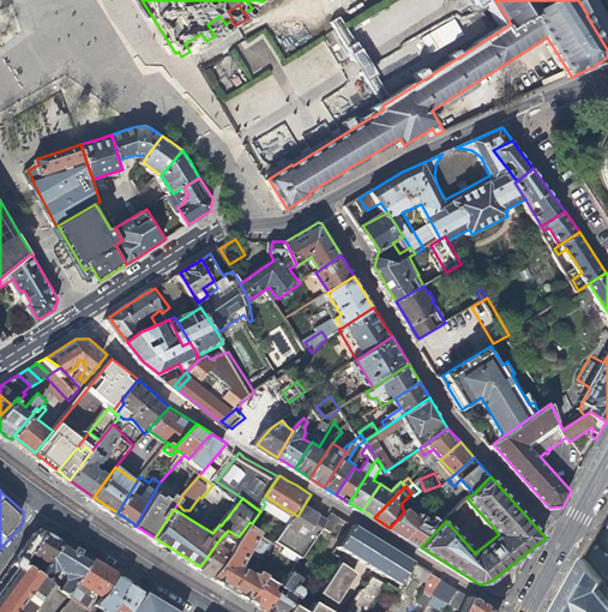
[(188,514),(190,510),(184,510),(178,504),(174,509),(187,517),(188,514)]
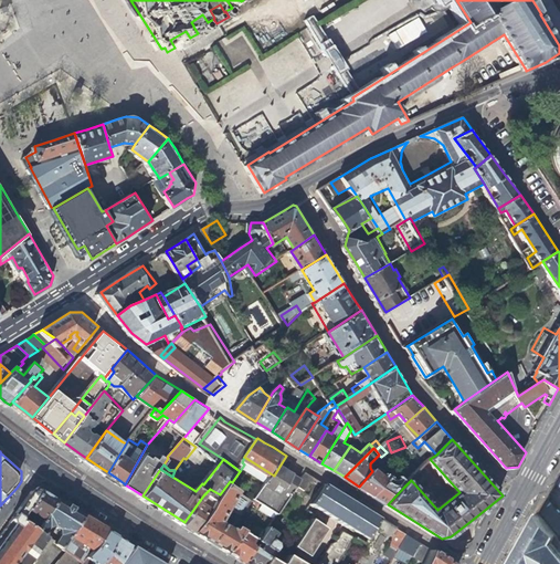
[(281,513),(300,483),(304,479),(292,471),(281,465),(274,476),(259,498),(281,513)]
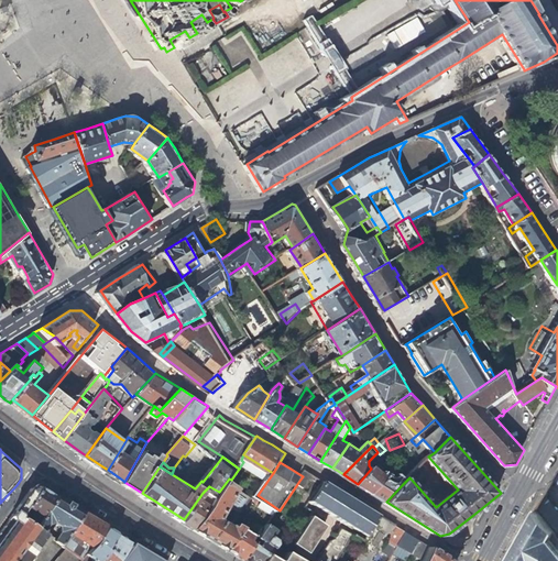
[(374,465),(371,469),(358,484),(372,493),(386,476),(394,468),(389,463),(383,471),(374,465)]
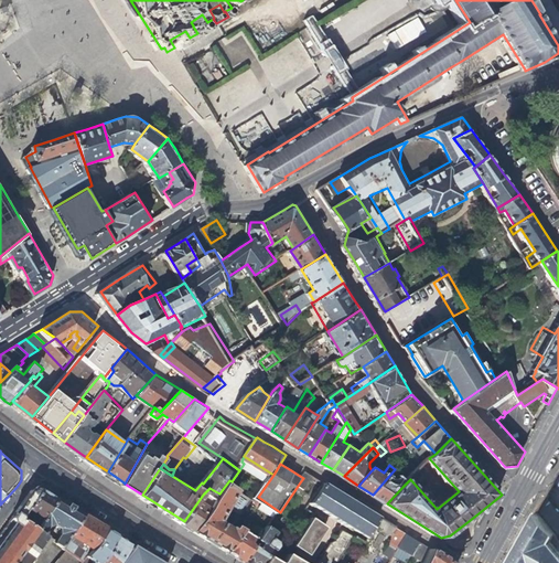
[(308,488),(316,475),(309,469),(303,478),(300,482),(308,488)]
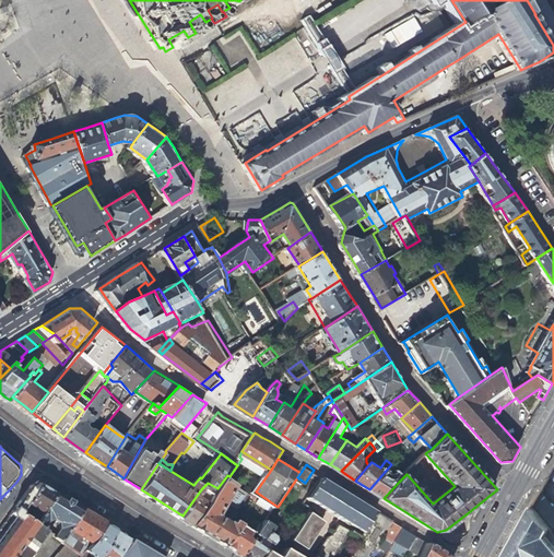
[(398,470),(391,464),(384,473),(369,489),(384,498),(399,482),(404,476),(398,470)]
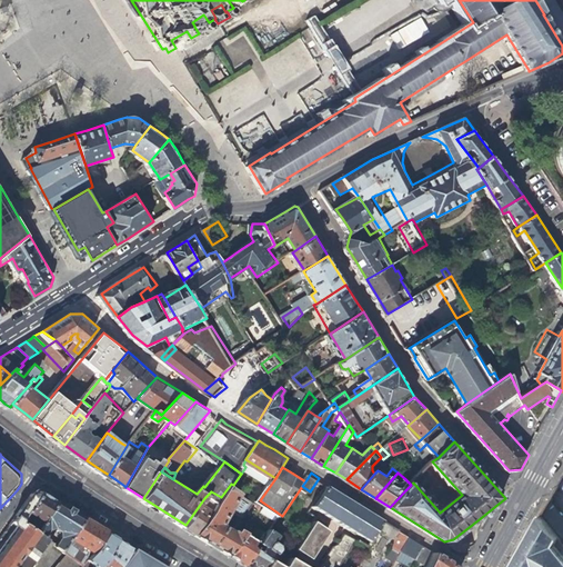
[(259,503),(233,485),(231,484),(221,497),(199,533),(222,547),(232,553),(249,533),(244,530),(242,533),(239,530),(238,531),(235,530),(224,523),(234,508),(243,515),(238,523),(242,526),(259,503)]
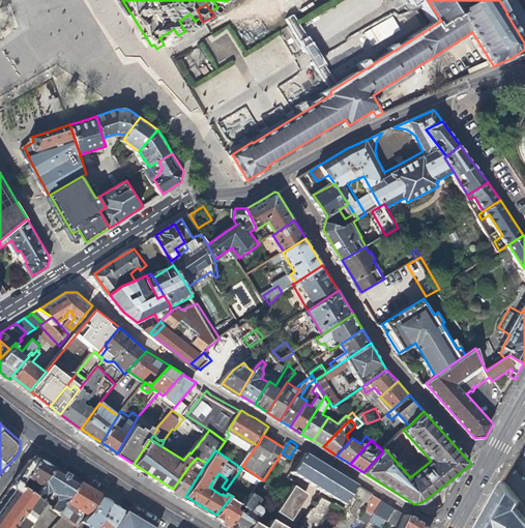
[(295,470),(347,502),(359,484),(346,475),(329,465),(324,462),(308,450),(295,470)]
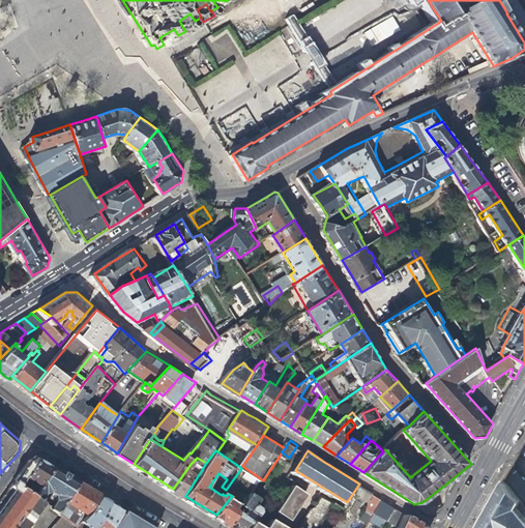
[(28,527),(47,502),(42,500),(37,495),(23,485),(41,458),(38,456),(36,457),(34,458),(17,482),(0,505),(0,527),(28,527)]
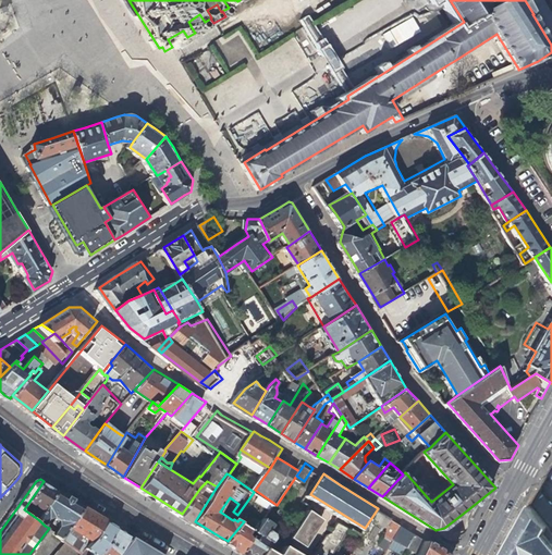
[(39,520),(58,490),(44,481),(24,509),(39,520)]
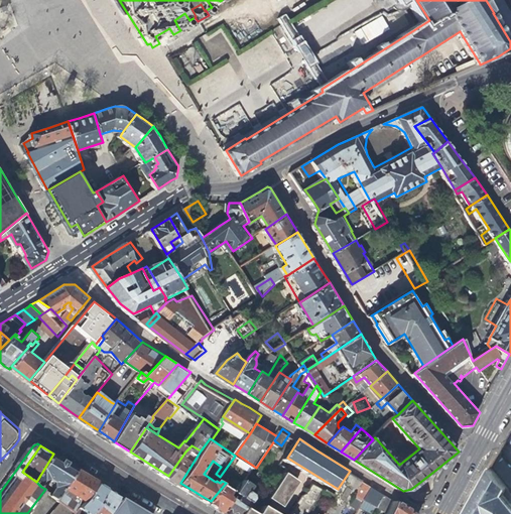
[(185,452),(168,476),(176,480),(180,483),(201,451),(192,445),(185,452)]
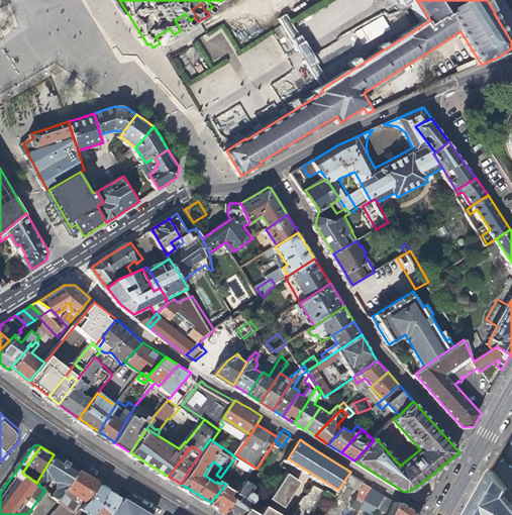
[(511,461),(505,453),(497,467),(511,485),(511,461)]
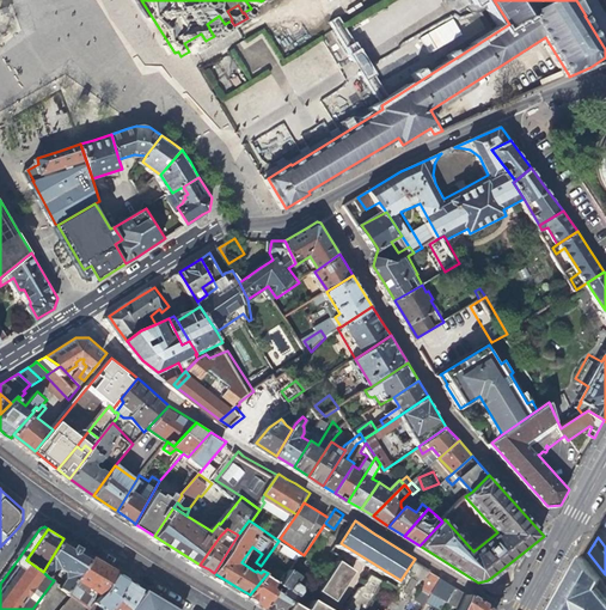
[(63,587),(71,592),(95,556),(81,549),(63,538),(43,572),(49,578),(56,567),(63,566),(71,571),(69,578),(63,587)]
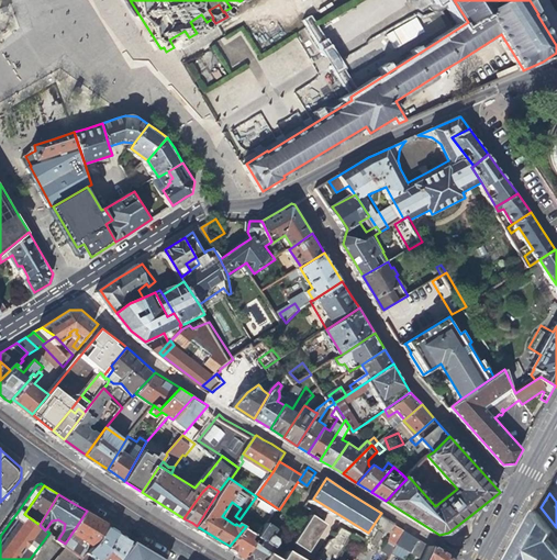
[(556,527),(541,507),(525,537),(511,559),(556,559),(556,527)]
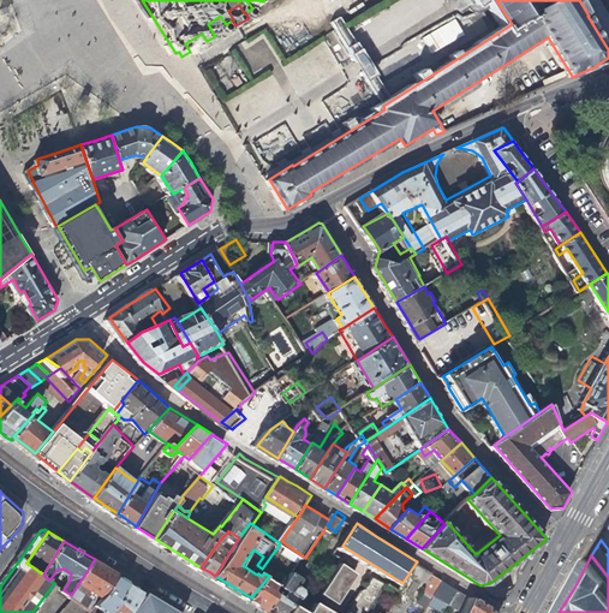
[(89,585),(106,596),(120,575),(113,570),(95,559),(71,595),(75,597),(94,609),(99,605),(101,601),(85,590),(89,585)]
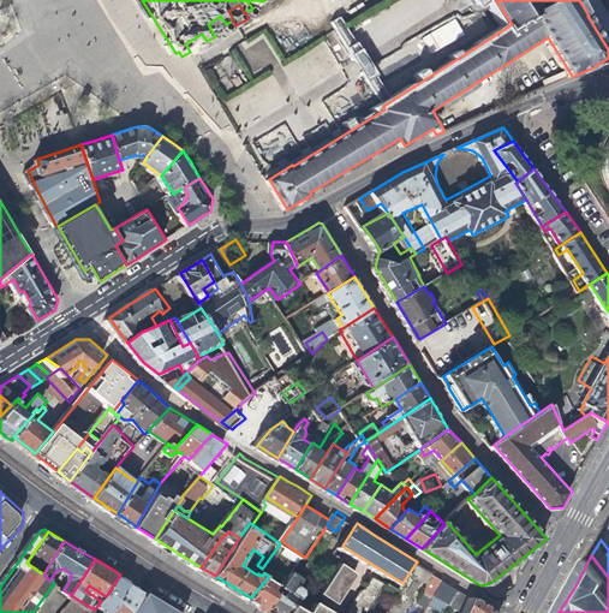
[(345,561),(326,591),(341,601),(360,571),(345,561)]
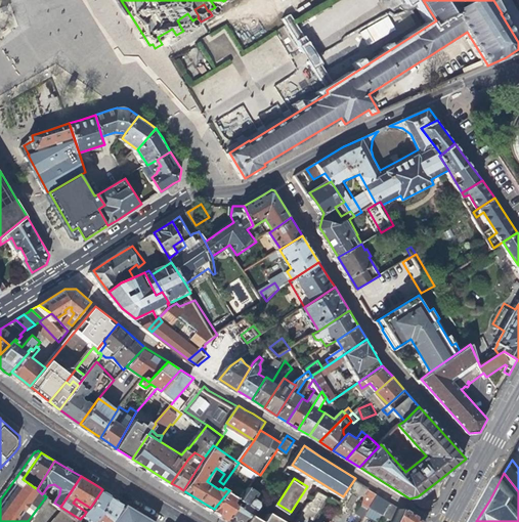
[(252,486),(238,506),(228,518),(235,521),(248,521),(259,508),(260,507),(261,505),(262,504),(261,502),(257,498),(261,492),(252,486)]
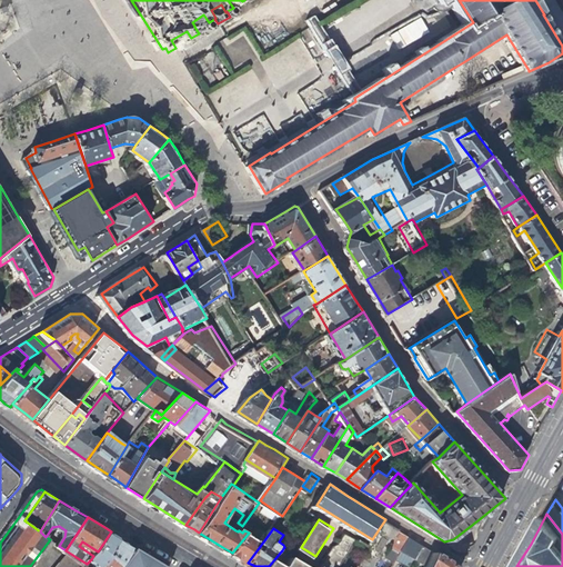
[(395,543),(404,548),(412,536),(406,533),(402,529),(395,543)]
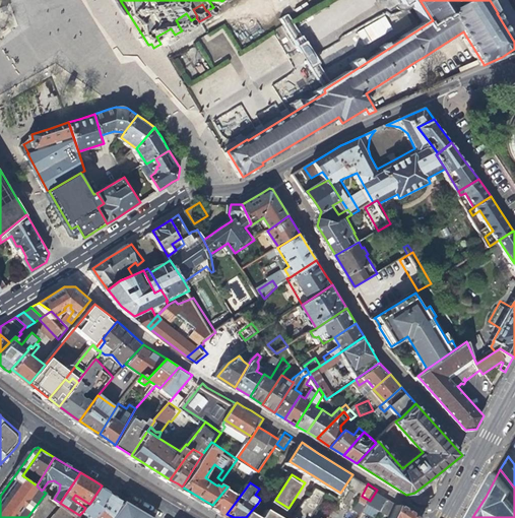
[(296,517),(312,517),(318,509),(329,491),(319,484),(312,496),(309,497),(296,517)]
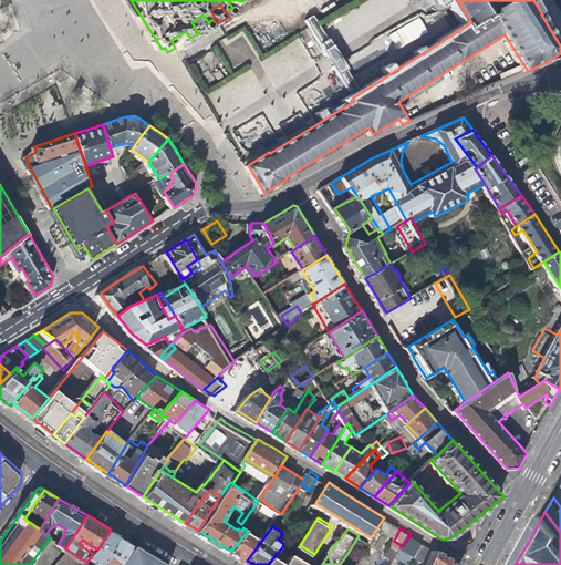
[(96,564),(102,564),(113,554),(111,553),(122,536),(111,530),(97,550),(93,554),(91,557),(99,563),(96,564)]
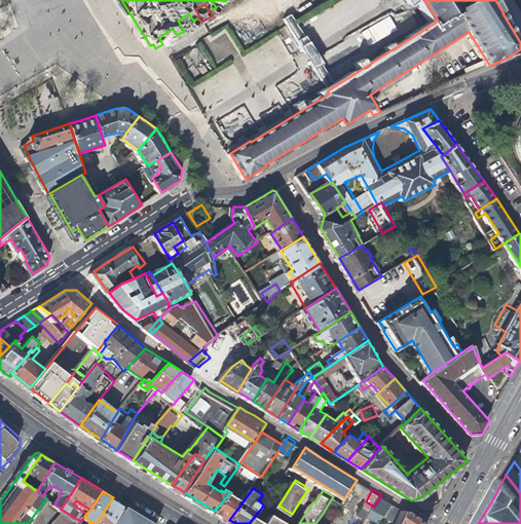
[(239,498),(230,492),(215,511),(219,514),(229,520),(238,508),(234,506),(239,498)]
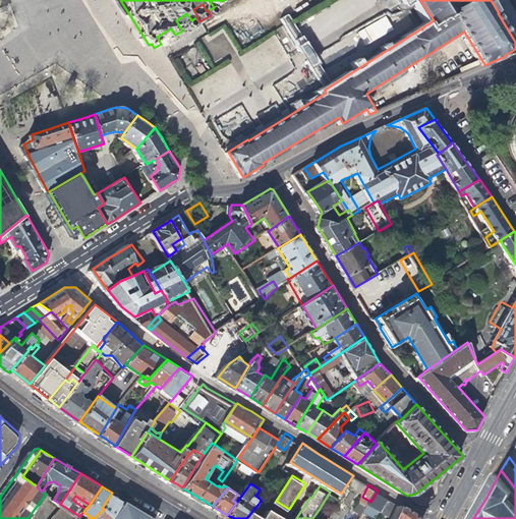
[(370,502),(385,510),(391,499),(378,491),(370,502)]
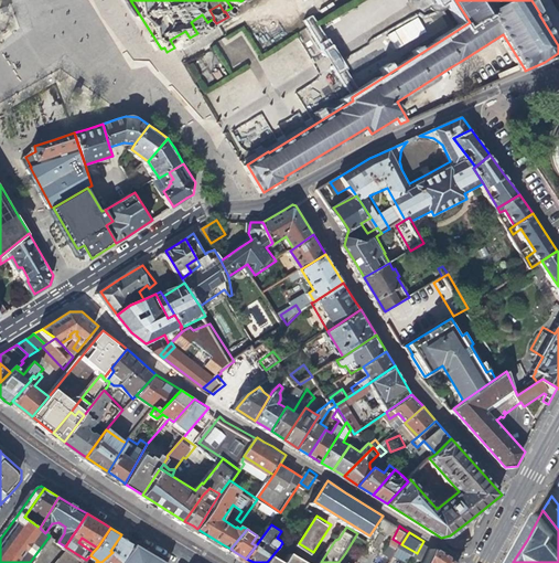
[(122,562),(124,562),(125,561),(130,552),(137,543),(136,543),(135,542),(131,540),(128,539),(121,534),(110,551),(113,552),(101,562),(122,562)]
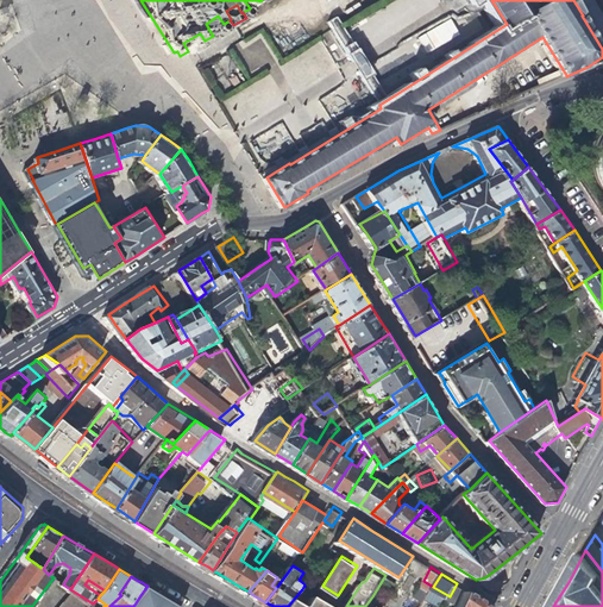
[(388,599),(383,606),(404,606),(413,593),(415,594),(416,593),(397,580),(396,581),(397,582),(388,599)]
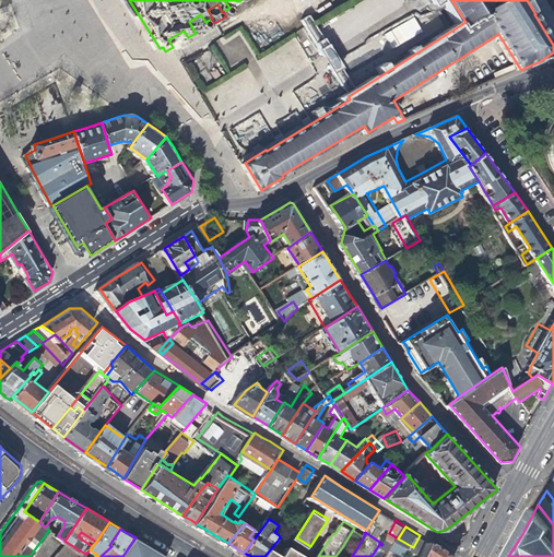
[(413,547),(423,555),(429,542),(420,535),(413,547)]
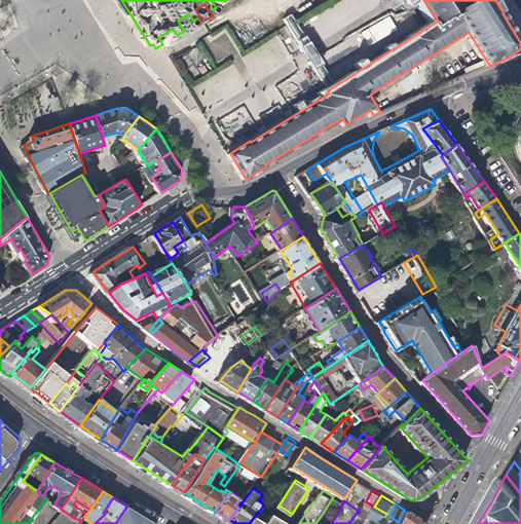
[(115,523),(114,523),(145,523),(150,520),(139,513),(131,508),(127,506),(121,514),(116,522),(115,523)]
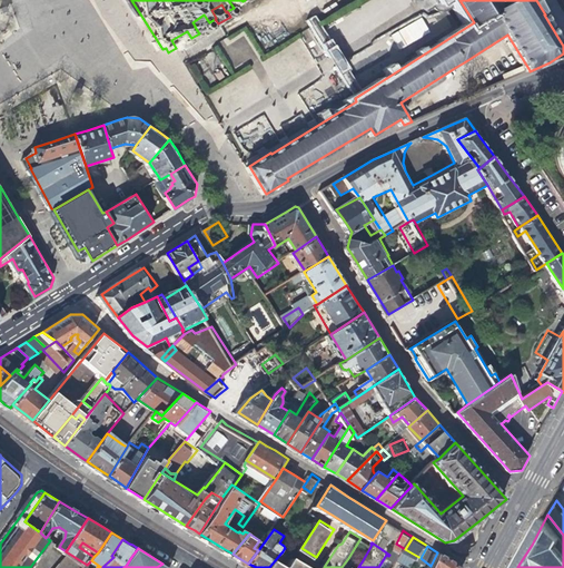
[(294,559),(282,552),(269,567),(316,567),(296,557),(294,559)]
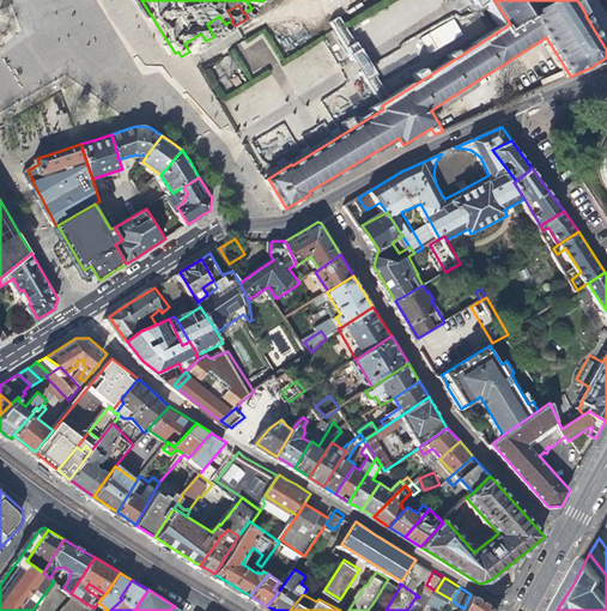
[(495,610),(493,609),(471,594),(463,609),(462,610),(495,610)]
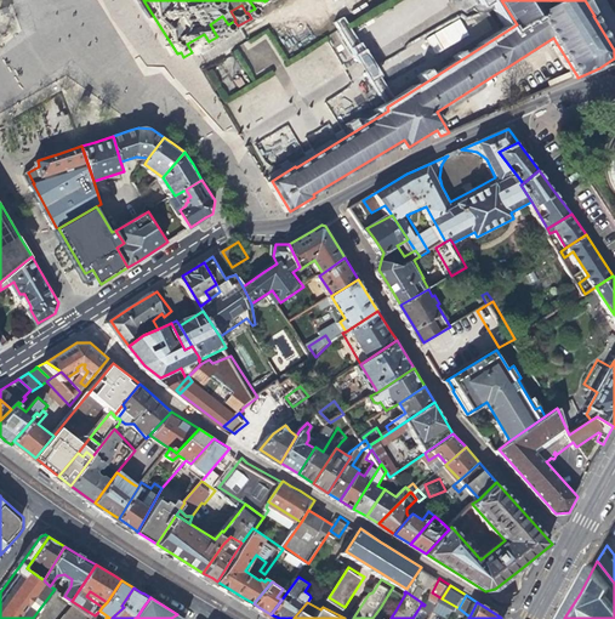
[(75,603),(62,618),(91,618),(95,615),(75,603)]
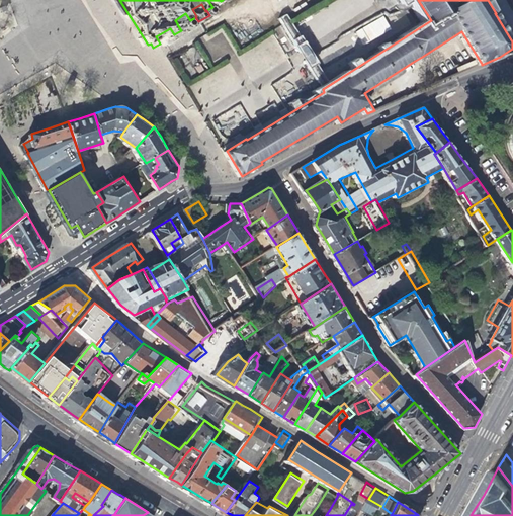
[(326,515),(330,509),(325,506),(322,512),(321,512),(318,515),(326,515)]
